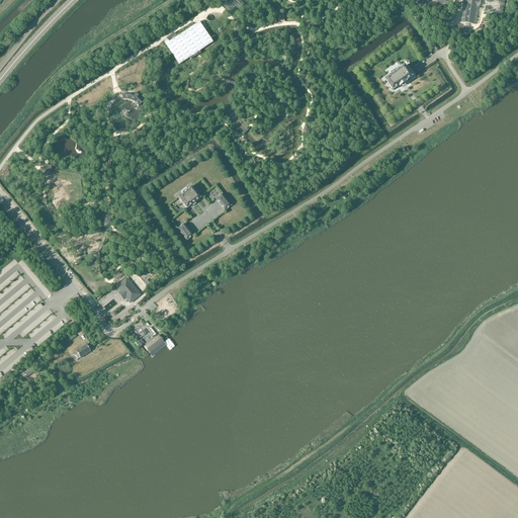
[(477,1),(477,0),(468,0),(465,0),(464,0),(464,3),(467,4),(464,23),(472,25),(477,5),(480,5),(481,2),(477,1)]
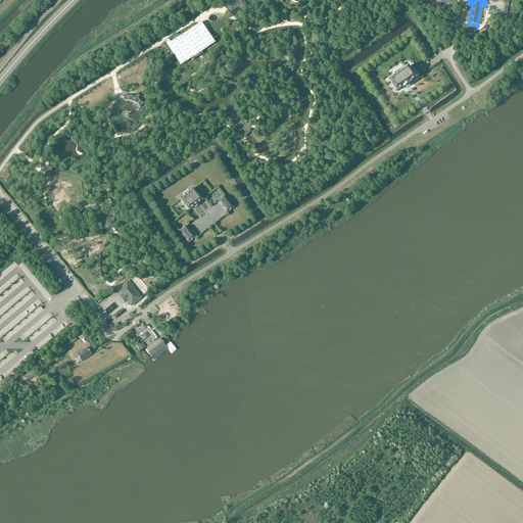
[(167,41),(164,42),(181,65),(198,54),(215,43),(201,22),(171,43),(169,40),(167,41)]
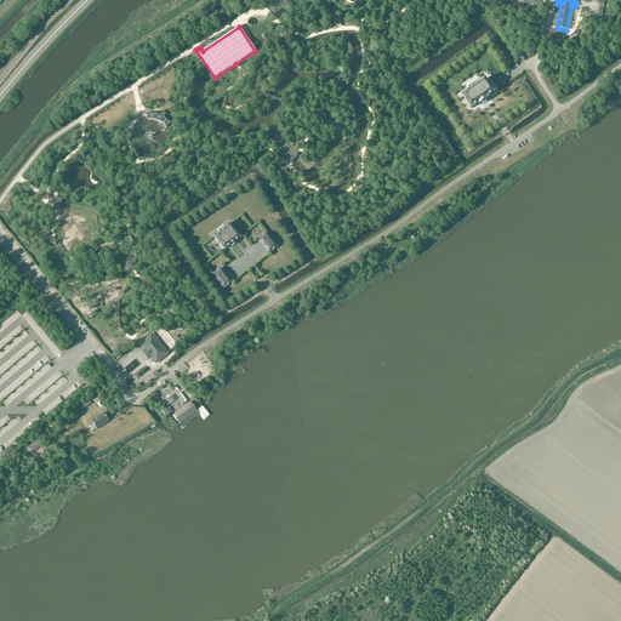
[(485,78),(461,95),(472,109),(479,104),(479,106),(489,98),(489,97),(496,92),(485,78)]
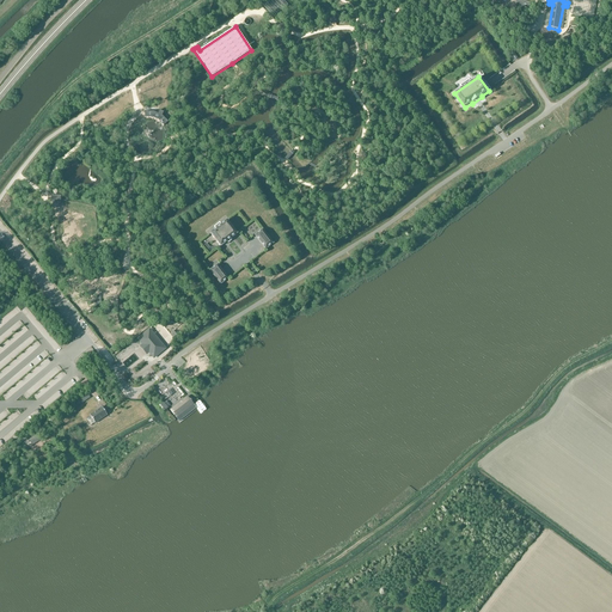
[(145,118),(145,120),(152,120),(159,122),(164,127),(167,123),(163,117),(164,114),(159,112),(158,115),(153,114),(145,114),(145,118)]
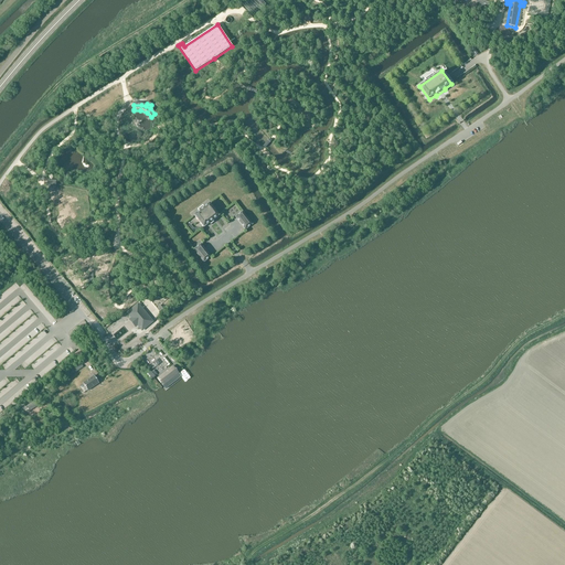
[(220,216),(209,203),(193,215),(203,228),(220,216)]
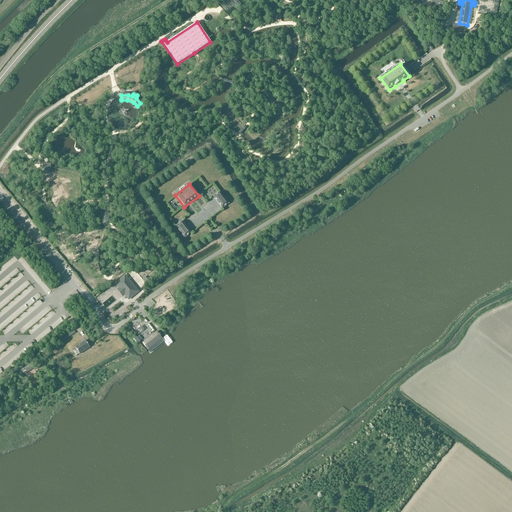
[(213,197),(222,209),(229,204),(220,192),(213,197)]
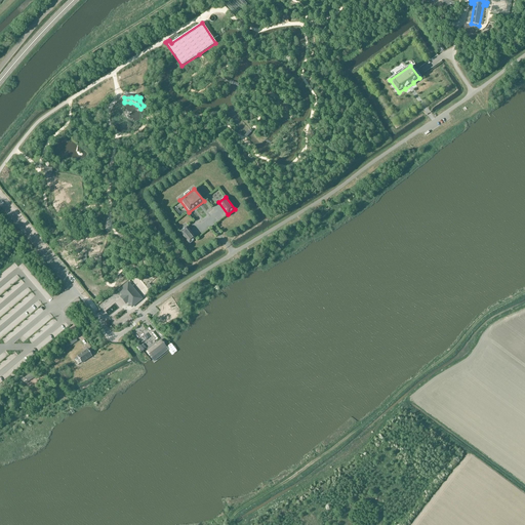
[(179,232),(189,244),(196,239),(187,227),(179,232)]
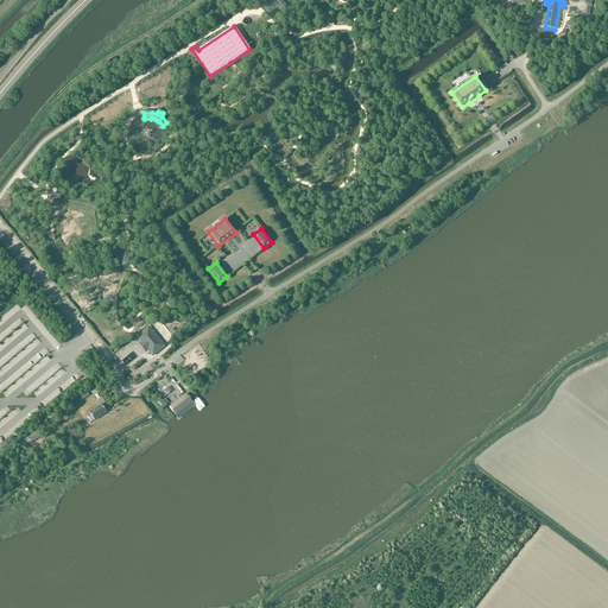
[(149,328),(138,337),(141,342),(145,347),(149,350),(153,355),(164,347),(156,337),(149,328)]
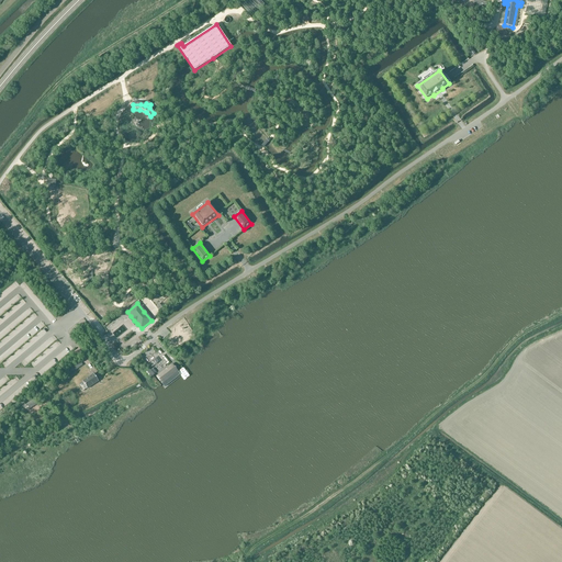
[(80,361),(67,370),(70,373),(82,366),(80,361)]
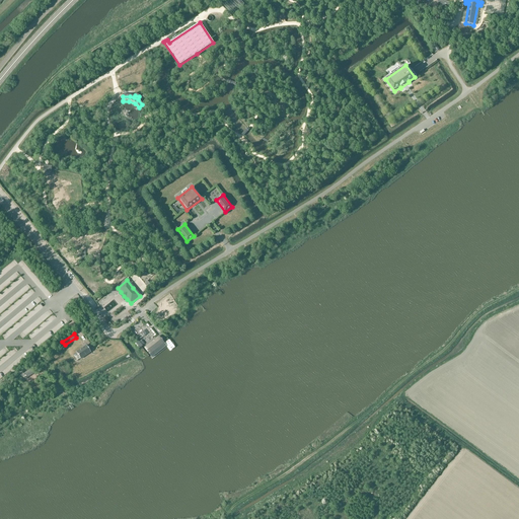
[(159,337),(144,349),(152,358),(166,347),(159,337)]
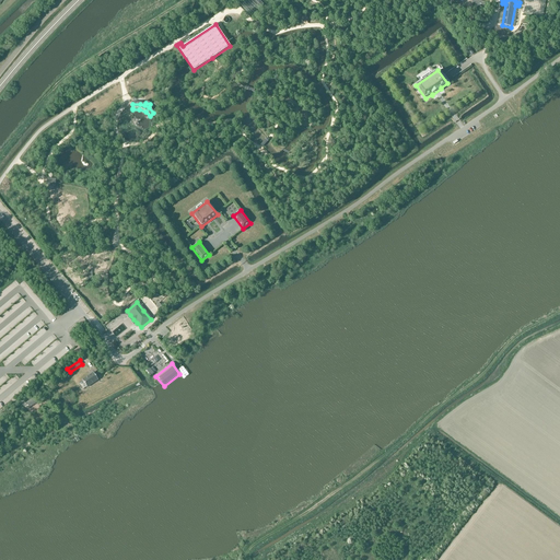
[(82,381),(79,383),(83,389),(86,387),(88,387),(98,380),(93,373),(82,381)]
